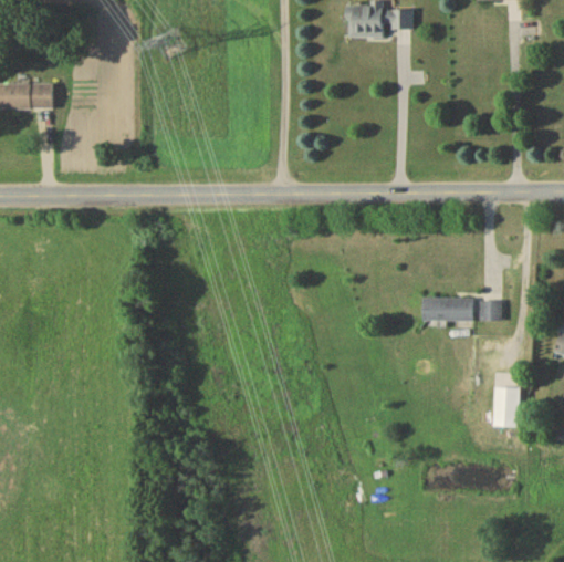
[(347,38),(384,37),(384,29),(413,28),(413,9),(384,9),(384,2),(346,3),(347,38)]
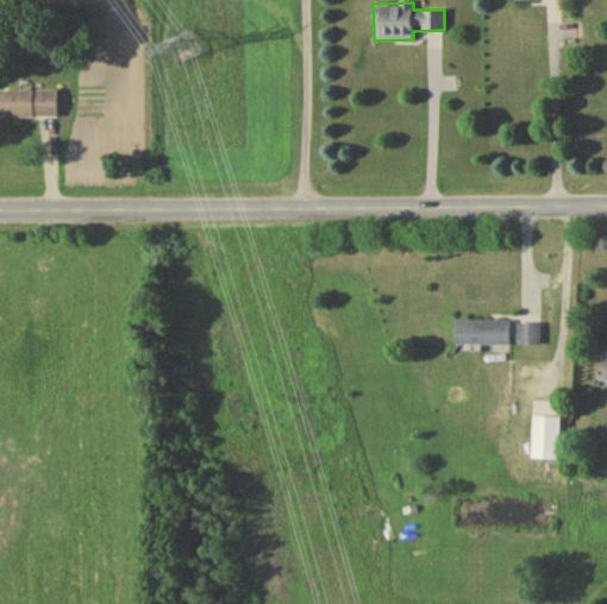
[(0,115),(57,115),(57,88),(0,87),(0,115)]
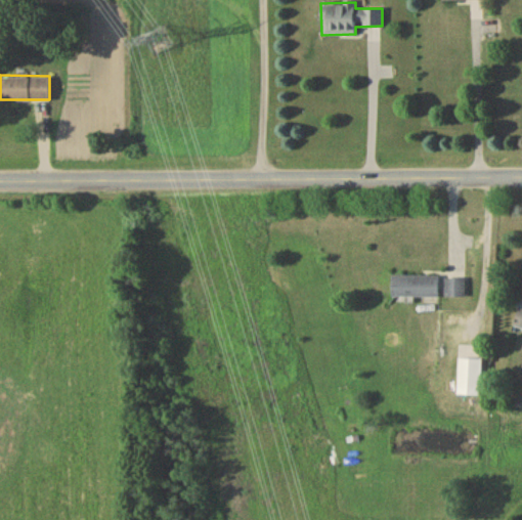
[(438,296),(438,273),(392,273),(392,296),(438,296)]
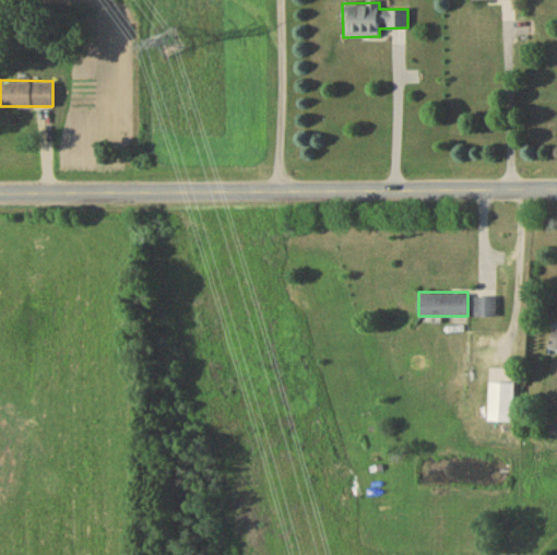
[(496,316),(496,295),(474,295),(474,316),(496,316)]
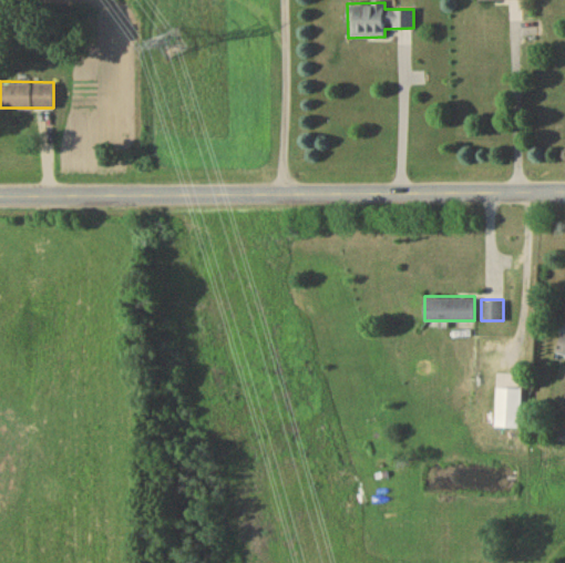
[(564,358),(564,330),(563,330),(555,356),(564,358)]
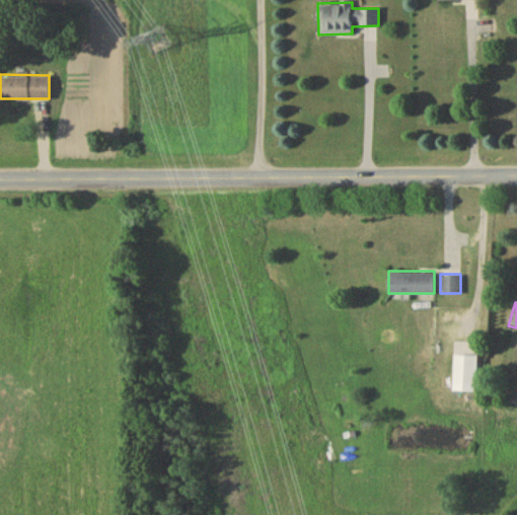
[(474,390),(475,354),(452,354),(451,390),(474,390)]
